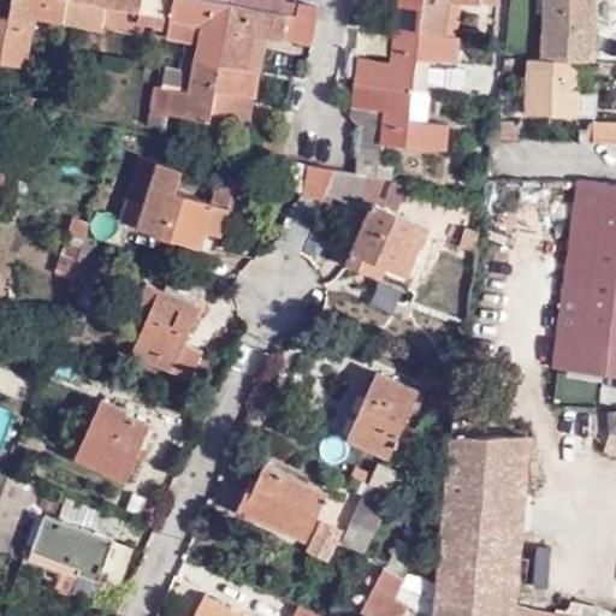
[(266,34),(294,39),(298,16),(296,15),(298,3),(286,0),(232,0),(234,1),(224,0),(11,0),(9,15),(0,13),(0,60),(24,65),(35,15),(101,27),(106,6),(140,12),(137,23),(169,29),(166,39),(197,45),(191,71),(167,66),(163,86),(157,84),(149,123),(167,126),(170,113),(211,120),(213,112),(214,106),(224,107),(227,89),(255,94),(259,70),(244,67),(253,31),(266,34)]
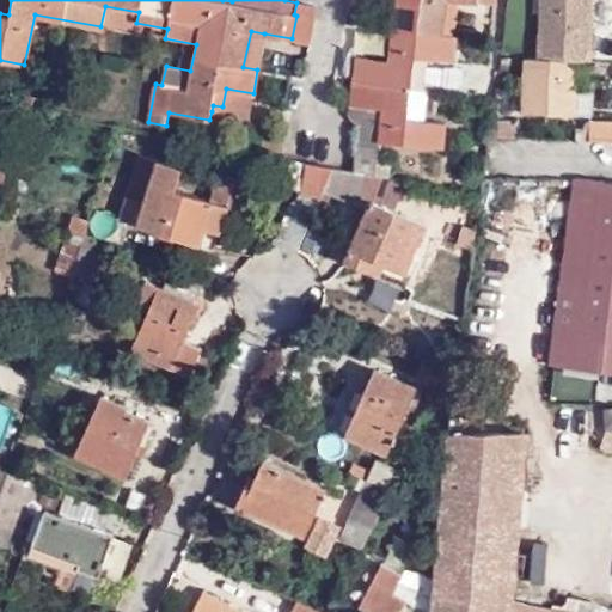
[(356,55),(350,106),(385,110),(383,141),(445,148),(447,122),(428,120),(430,87),(427,87),(414,86),(417,56),(429,59),(456,60),(458,36),(454,35),(442,35),(446,0),(471,0),(481,1),(479,0),(395,0),(389,57),(356,55)]
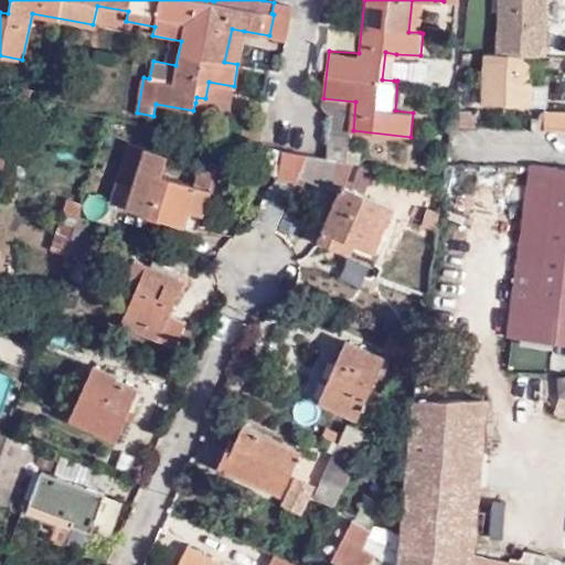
[(419,32),(423,0),(412,0),(408,32),(419,32)]
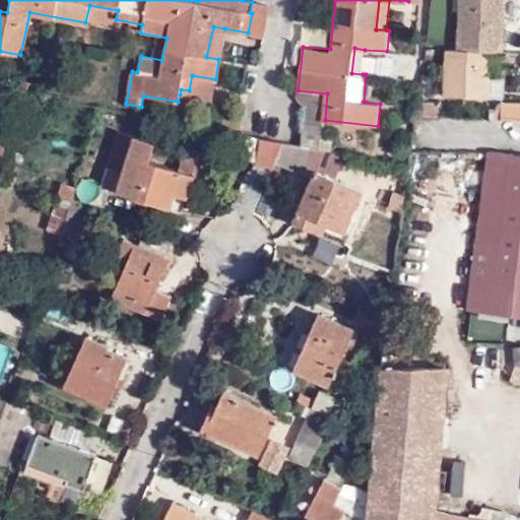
[(501,53),(505,0),(460,0),(457,50),(445,49),(442,95),(486,99),(488,77),(490,52),(501,53)]
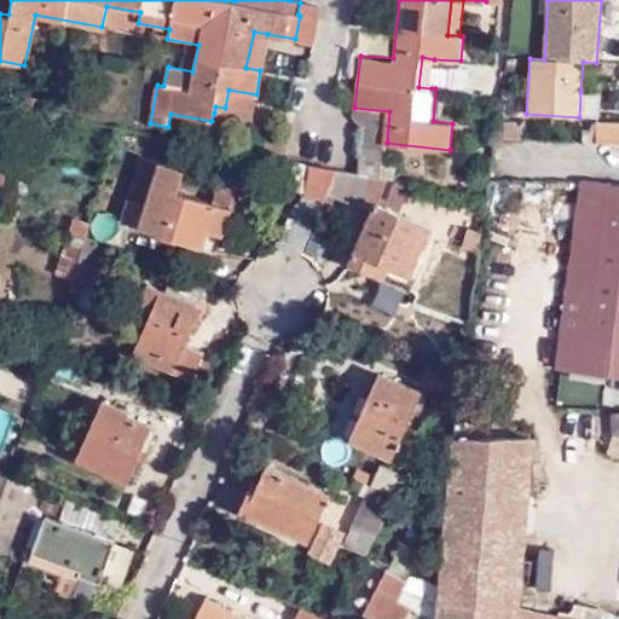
[(319,18),(300,16),(295,39),(314,42),(319,18)]
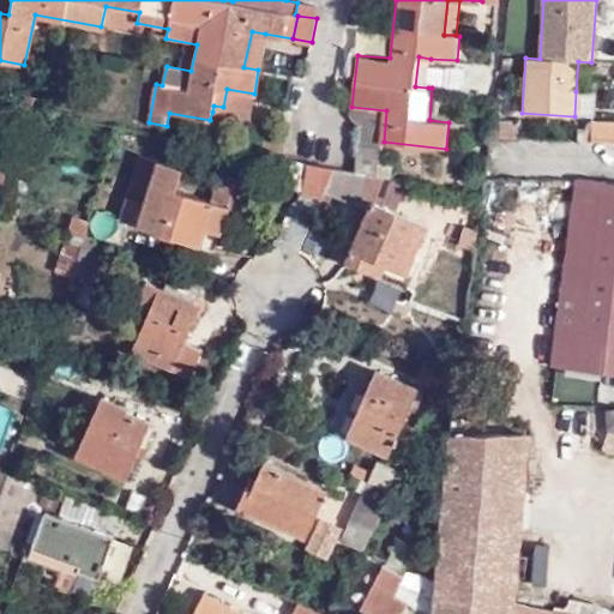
[(258,70),(265,34),(252,31),(244,67),(258,70)]
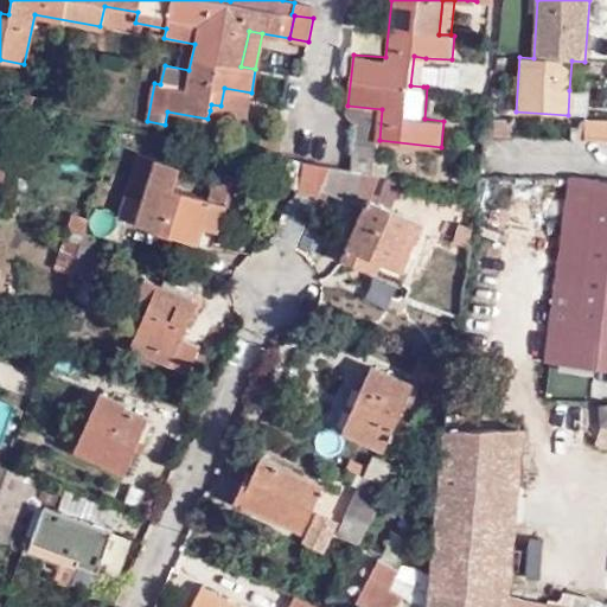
[(423,87),(426,58),(414,56),(410,85),(423,87)]
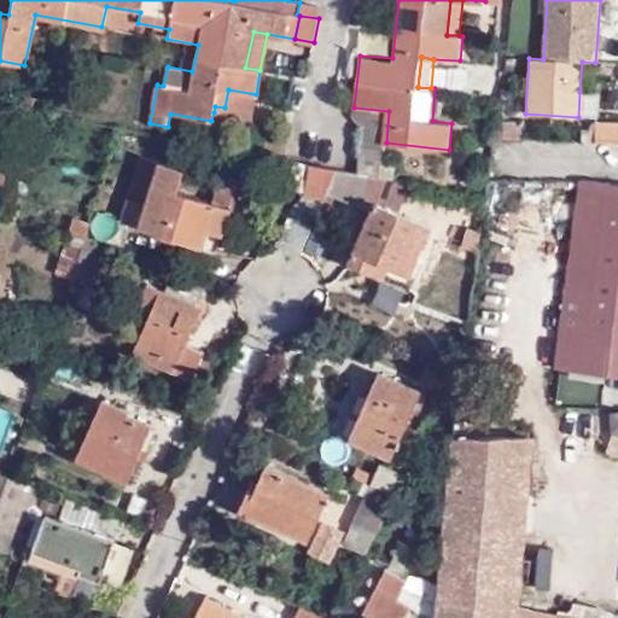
[(251,120),(256,94),(228,89),(225,108),(215,106),(214,112),(251,120)]
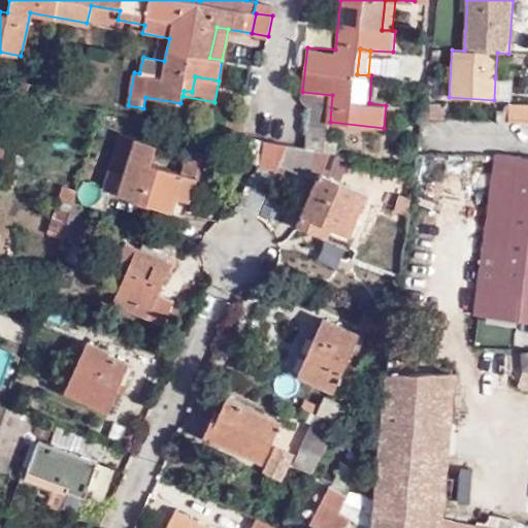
[(513,80),(495,78),(494,100),(512,101),(513,80)]
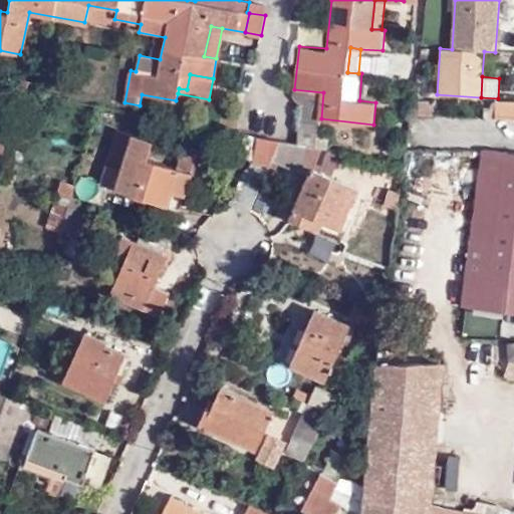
[(319,127),(321,118),(323,92),(294,89),(294,95),(301,104),(299,125),(319,127)]
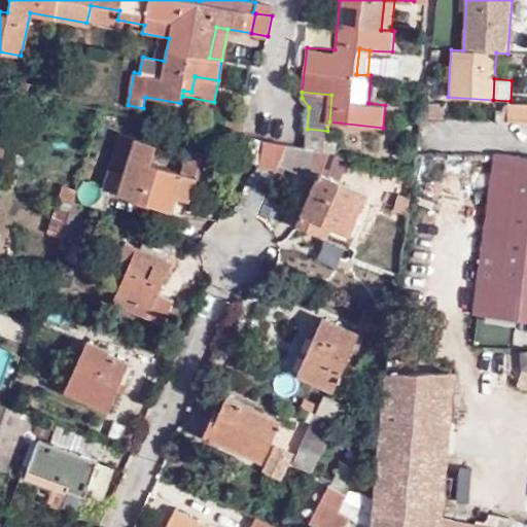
[(446,103),(424,102),(422,115),(446,117),(446,103)]
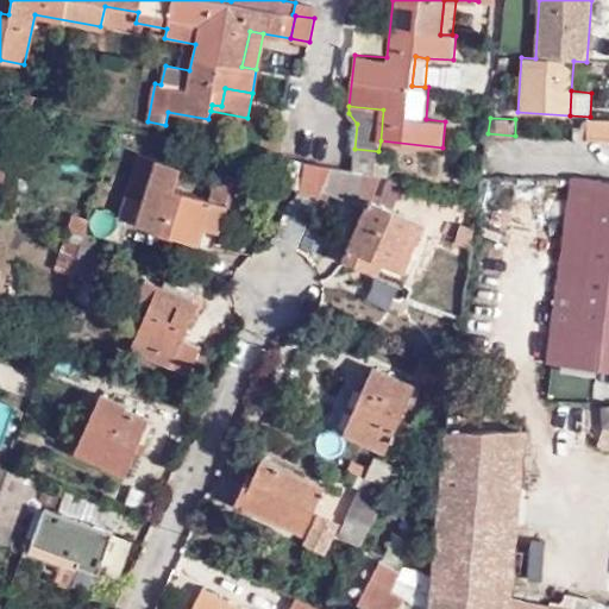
[(579,139),(608,139),(608,119),(588,119),(586,127),(581,127),(579,139)]
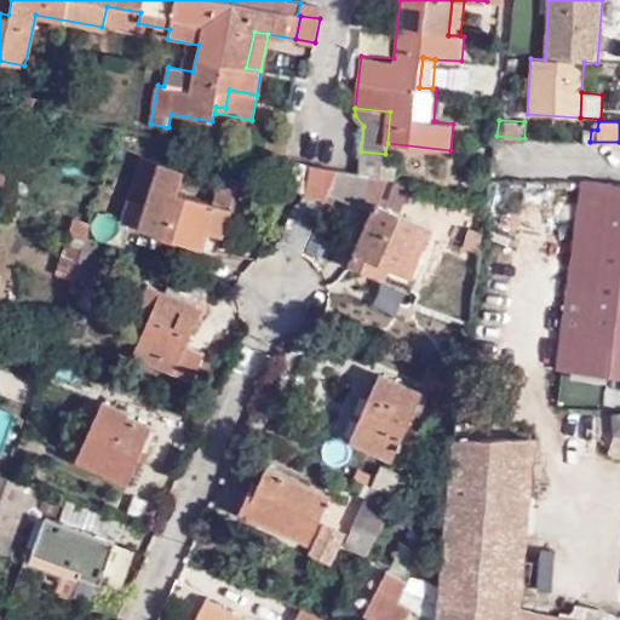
[(361,151),(357,172),(384,177),(386,177),(392,155),(385,154),(361,151)]
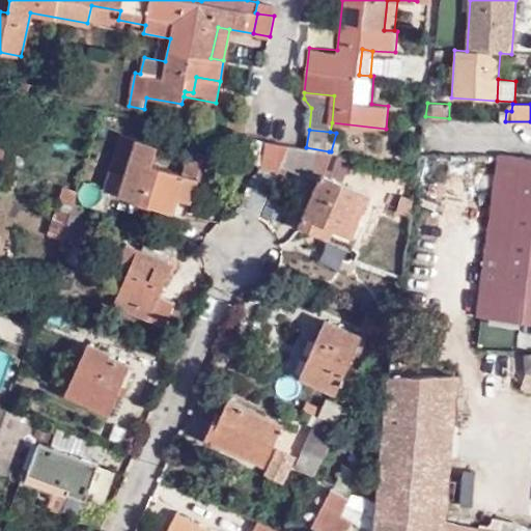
[(123,132),(111,169),(126,173),(138,136),(123,132)]
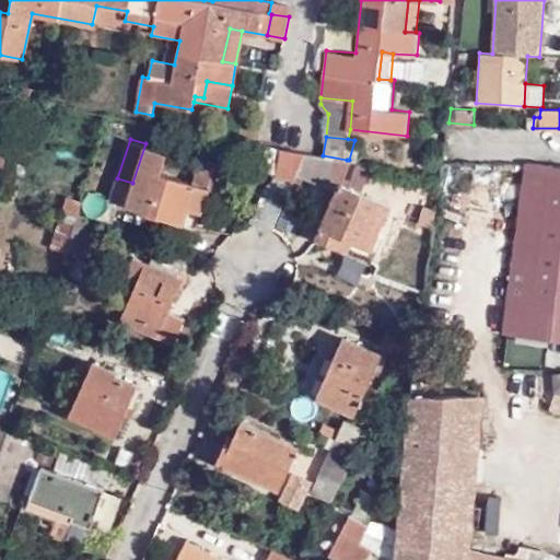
[(166,151),(146,143),(132,183),(117,178),(109,199),(195,228),(208,188),(213,175),(214,171),(198,165),(193,182),(160,172),(166,151)]
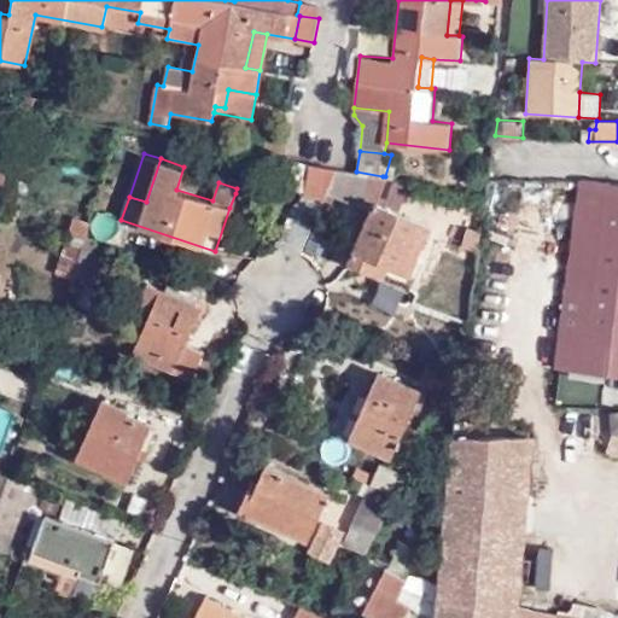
[(290,191),(308,193),(313,163),(295,159),(290,191)]
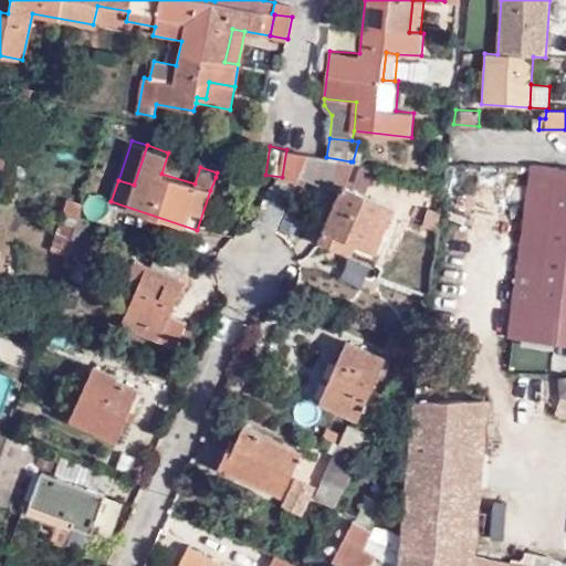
[(282,177),(297,180),(300,177),(311,153),(286,149),(282,177)]
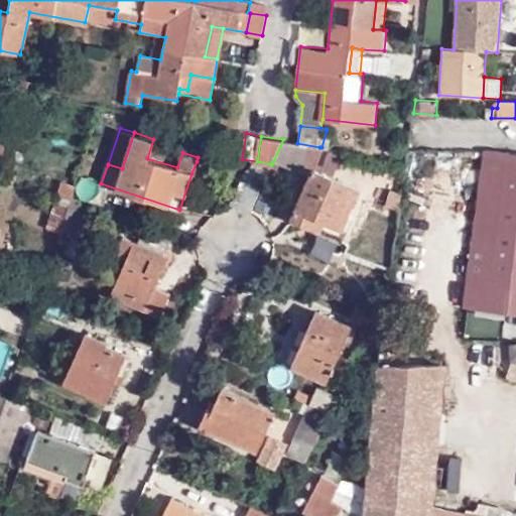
[(342,151),(321,147),(319,147),(297,143),(283,139),(273,161),(296,171),(298,167),(311,173),(291,218),(319,231),(325,221),(342,229),(360,189),(329,175),(342,151)]
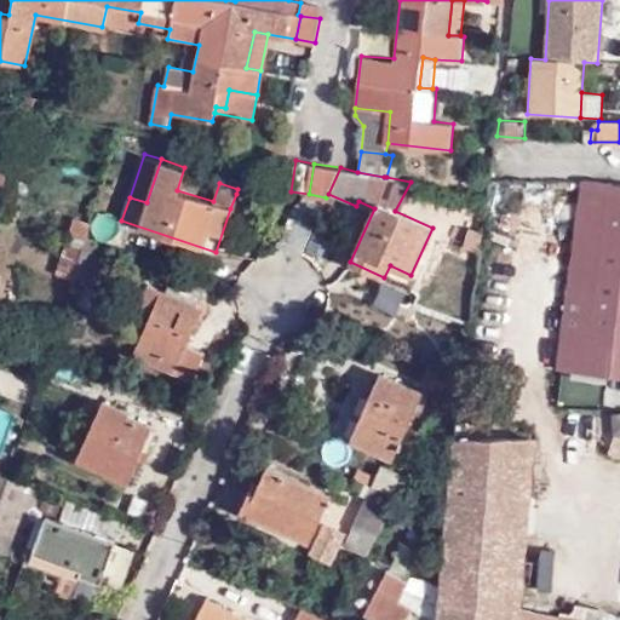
[(556,368),(563,369),(619,374),(619,184),(579,179),(560,337),(556,368)]
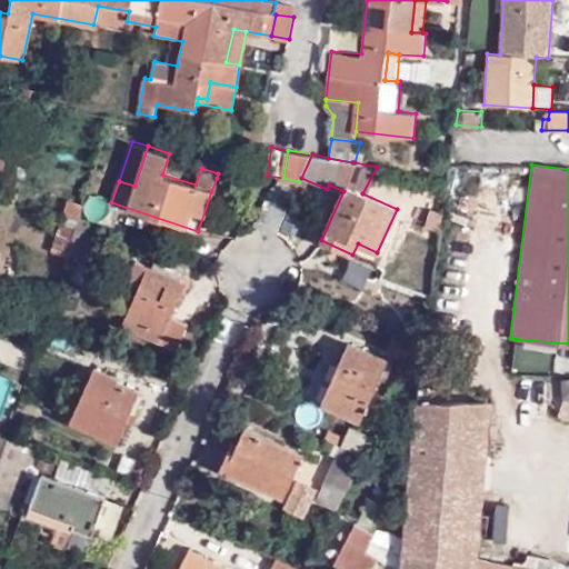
[(222,180),(217,178),(211,191),(218,192),(222,180)]
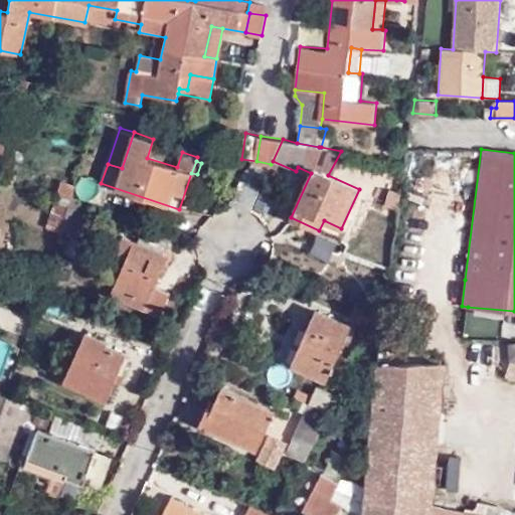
[(231,201),(250,210),(271,164),(256,161),(244,173),(231,201)]
